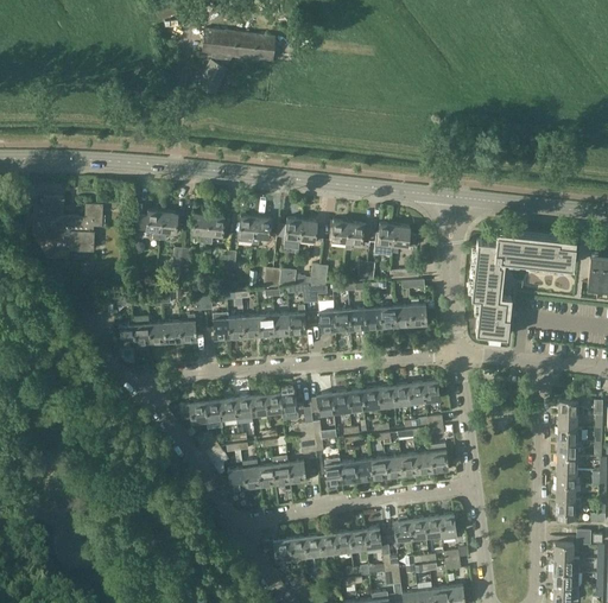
[(187,12),(181,0),(163,0),(153,4),(159,21),(187,12)]
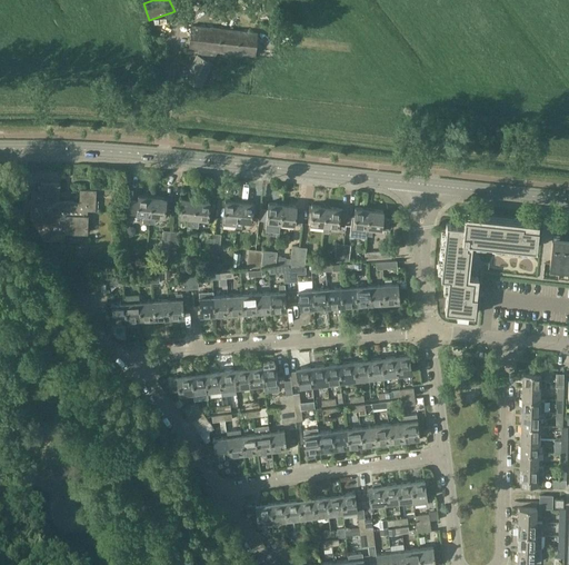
[(227,16),(228,0),(211,0),(210,13),(227,16)]
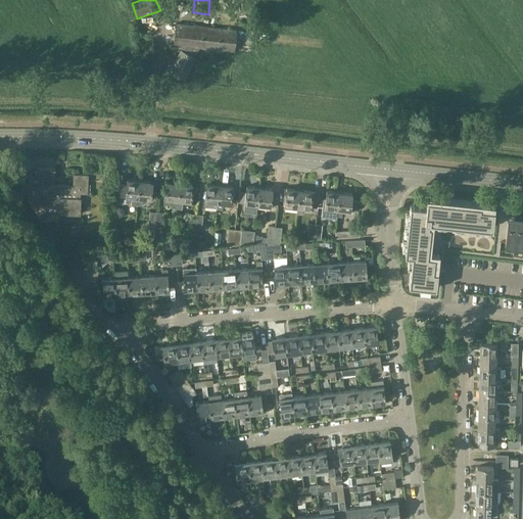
[(174,48),(186,50),(193,50),(234,55),(237,34),(176,27),(174,48)]
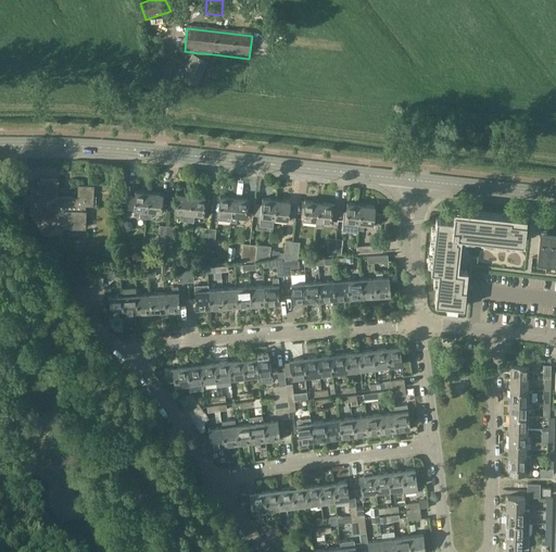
[(205,53),(198,53),(196,59),(193,58),(182,80),(197,88),(207,64),(201,62),(205,53)]
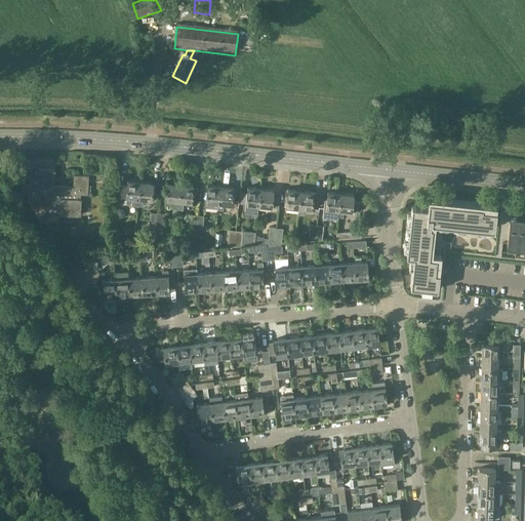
[(29,178),(28,206),(41,226),(58,226),(59,218),(65,219),(65,218),(80,218),(80,203),(81,203),(81,202),(80,202),(80,198),(88,199),(88,179),(74,178),(73,191),(54,190),(55,173),(37,172),(37,178),(29,178)]
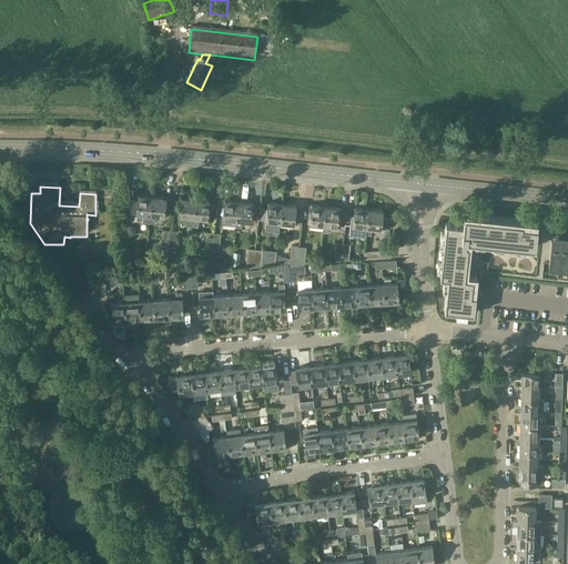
[(149,227),(151,201),(138,199),(138,205),(130,204),(128,217),(143,219),(142,227),(149,227)]
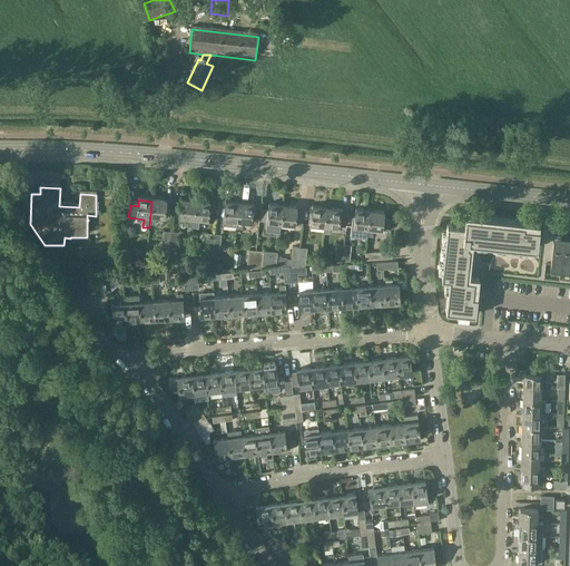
[(166,203),(151,202),(149,227),(155,228),(156,221),(165,222),(165,213),(167,214),(168,204),(166,203)]
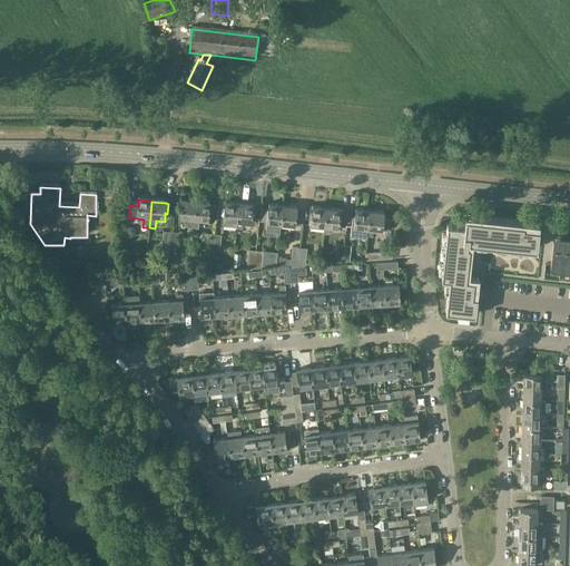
[(187,232),(193,232),(196,204),(182,203),(179,222),(188,222),(187,232)]
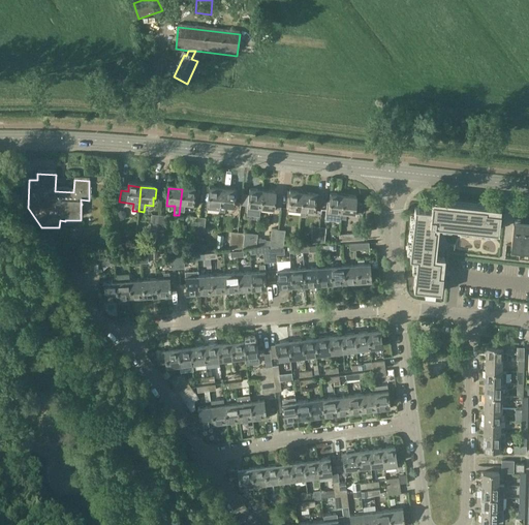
[(194,191),(182,189),(179,215),(184,215),(185,207),(193,208),(194,191)]
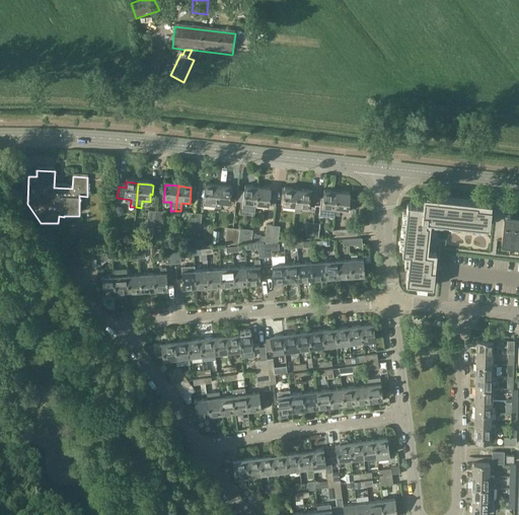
[(216,210),(218,189),(205,187),(203,187),(202,196),(204,196),(203,209),(215,210),(216,210)]
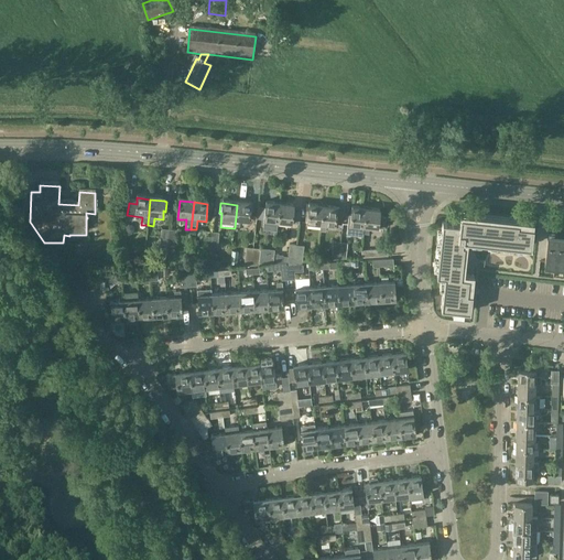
[(234,228),(234,230),(239,230),(240,224),(249,225),(249,224),(251,224),(252,207),(250,206),(237,205),(235,228),(234,228)]
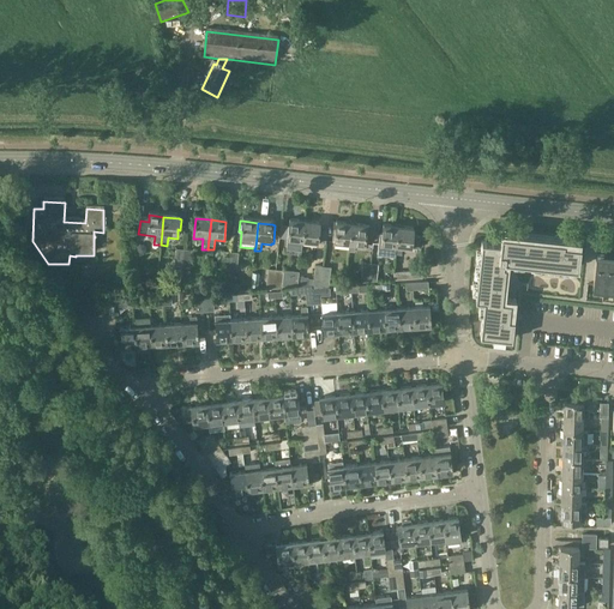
[(301,254),(302,245),(305,225),(289,223),(288,243),(287,253),(301,254)]
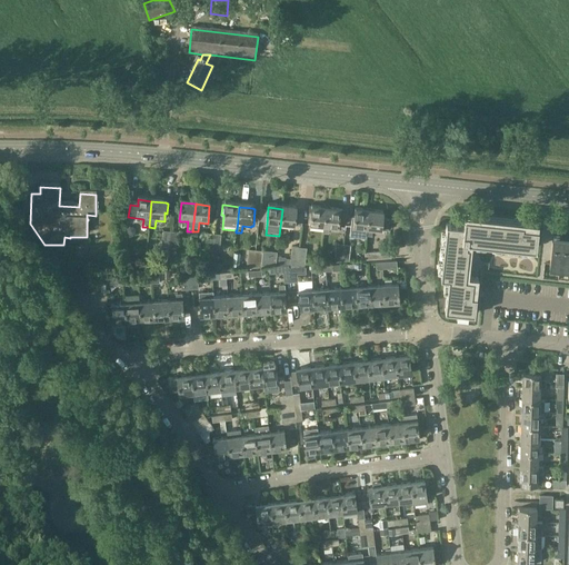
[(297,210),(282,209),(280,227),(295,229),(297,210)]
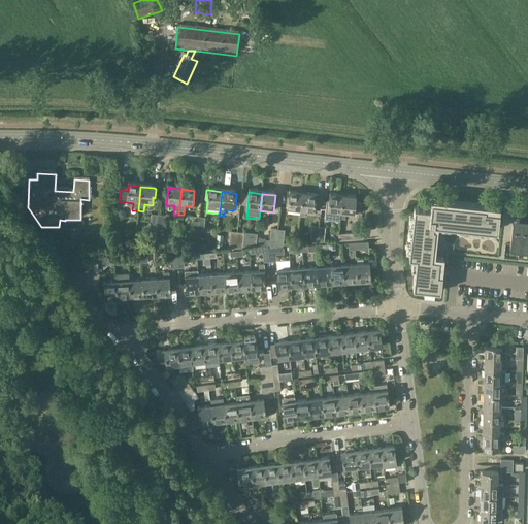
[(286,211),(288,211),(300,213),(302,196),(289,195),(290,194),(287,194),(286,203),(287,203),(286,211)]
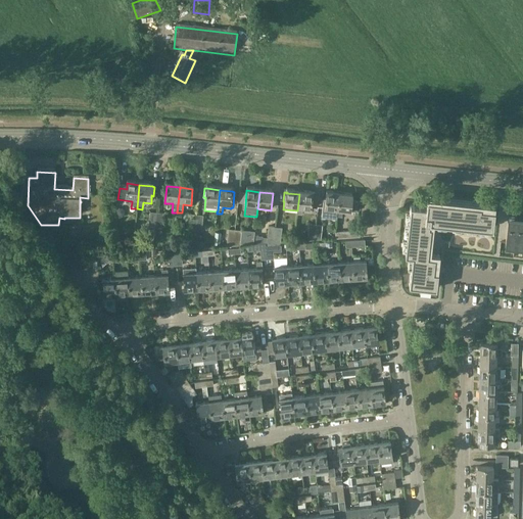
[(299,194),(297,210),(297,218),(302,218),(302,211),(311,213),(311,211),(313,213),(315,196),(313,196),(313,195),(299,194)]
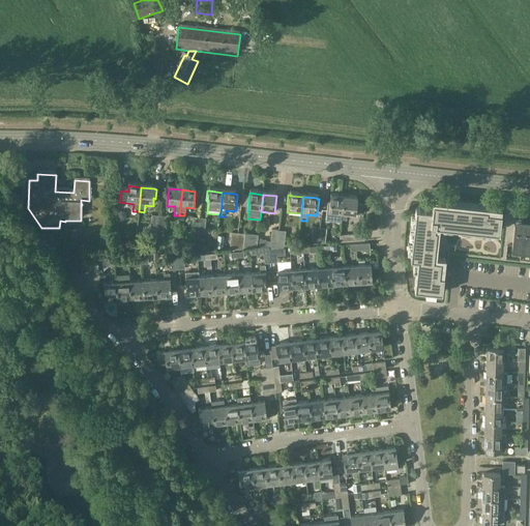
[(241,209),(248,210),(249,198),(242,198),(241,209)]
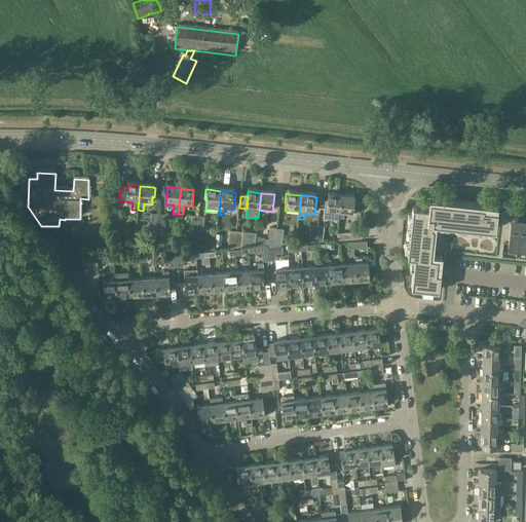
[(339,215),(341,197),(329,196),(328,203),(326,203),(324,222),(338,223),(338,221),(339,215)]
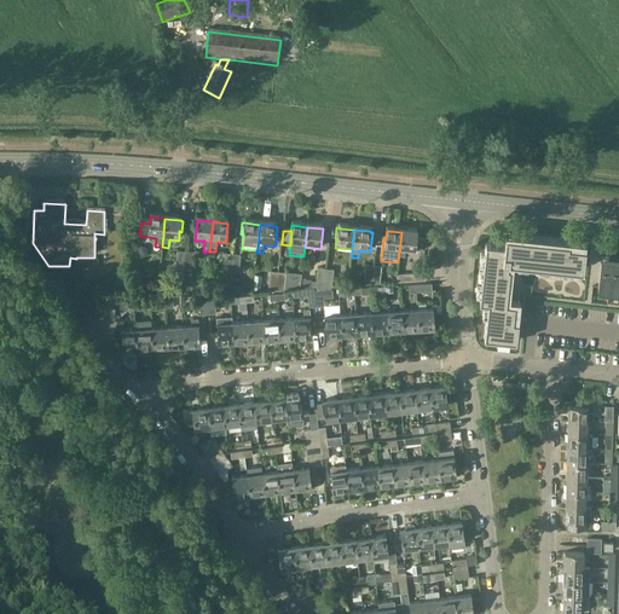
[(399,253),(398,260),(404,260),(405,253),(415,254),(422,255),(423,243),(416,242),(417,235),(401,232),(399,253)]
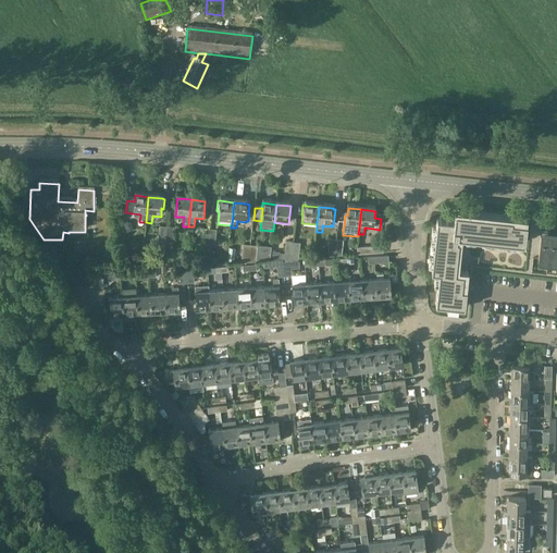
[(437,222),(431,275),(438,277),(435,307),(463,310),(466,293),(461,293),(462,277),(455,275),(458,245),(457,245),(457,238),(524,246),(527,225),(511,224),(511,221),(455,214),(454,224),(437,222)]
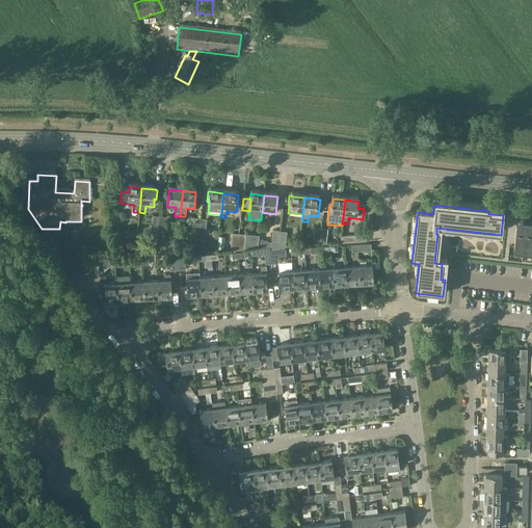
[(157,235),(159,220),(153,219),(151,234),(157,235)]
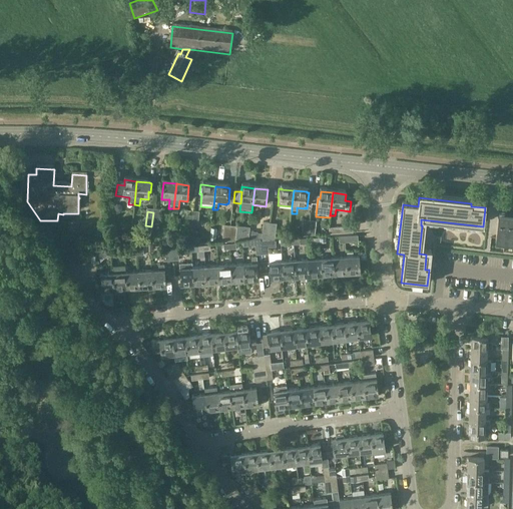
[(160,212),(153,212),(151,226),(158,227),(160,212)]
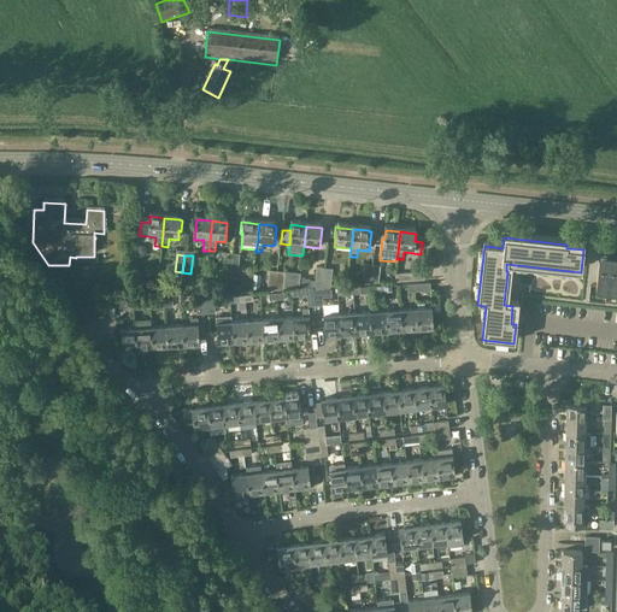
[(240,258),(231,258),(229,275),(238,276),(240,258)]
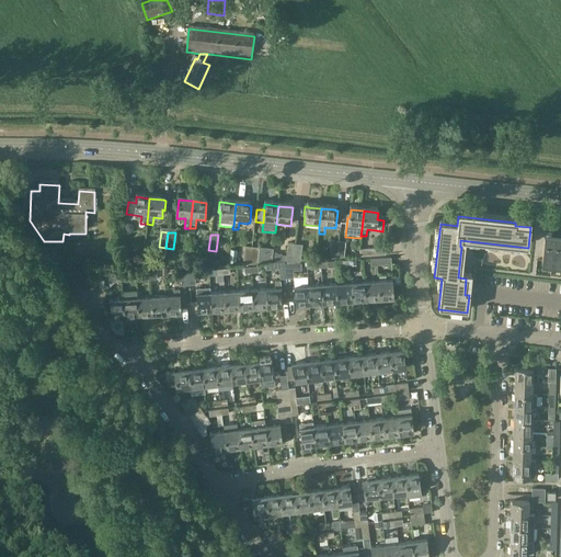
[(560,237),(546,236),(542,264),(560,265),(560,237)]
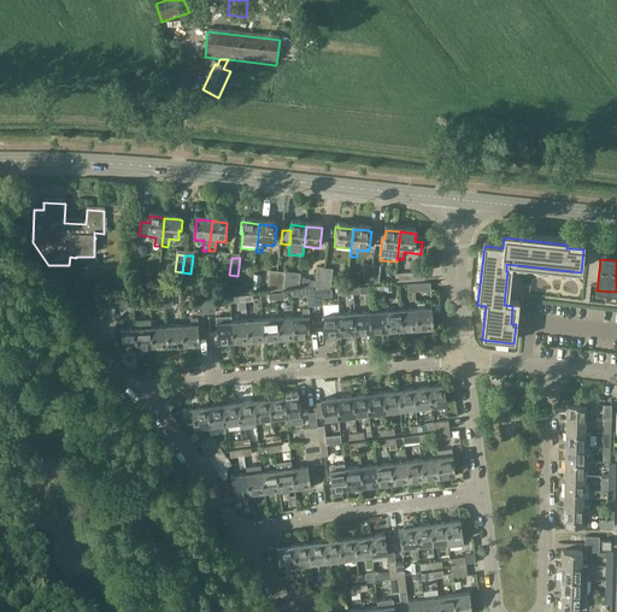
[(363,288),(371,287),(372,269),(364,269),(363,288)]
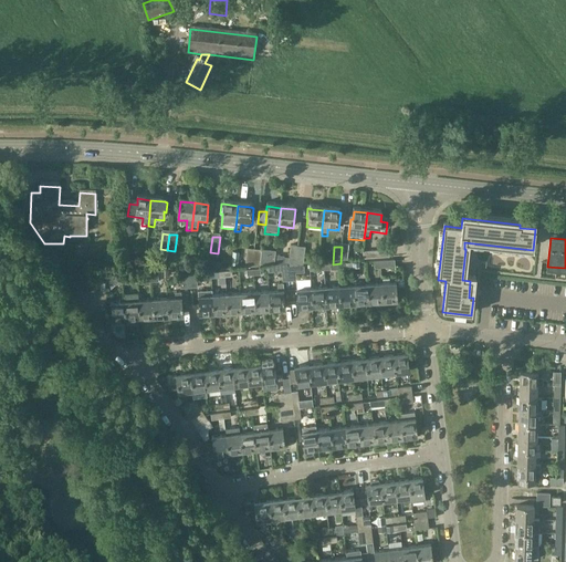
[(289,268),(296,267),(299,250),(291,249),(289,268)]
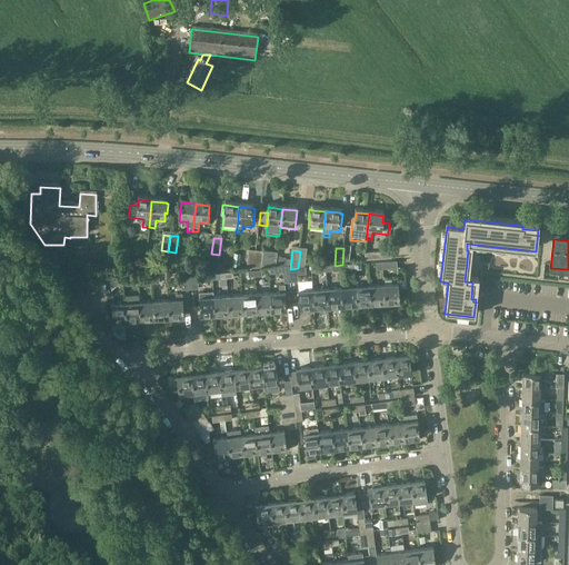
[(246,271),(255,271),(256,254),(248,254),(246,271)]
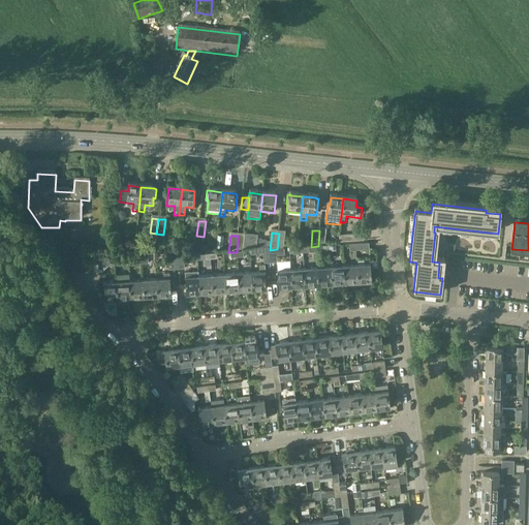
[(364,237),(339,238),(339,245),(364,243),(364,237)]
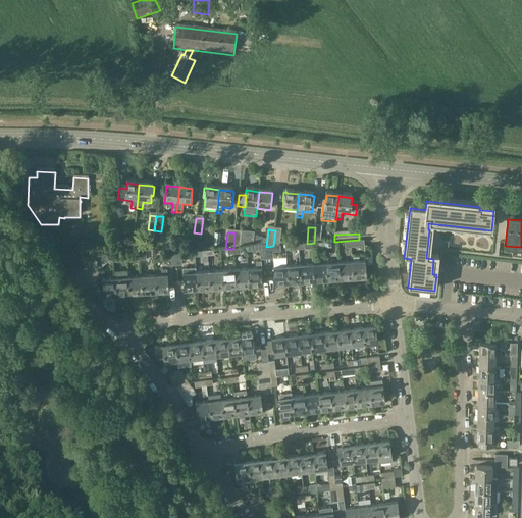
[(280,249),(266,250),(267,262),(273,262),(272,255),(281,255),(280,249)]
